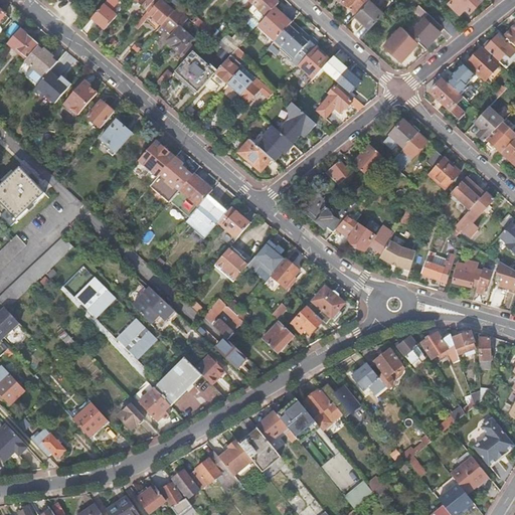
[(111,0),(107,0),(100,9),(92,18),(105,30),(118,15),(106,6),(111,0)]
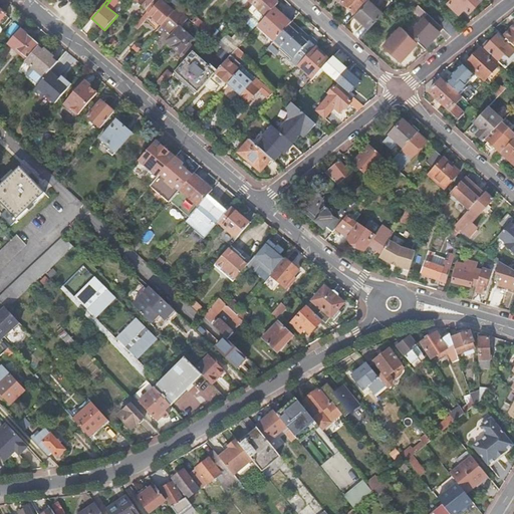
[(135,0),(146,9),(148,10),(156,0),(135,0)]
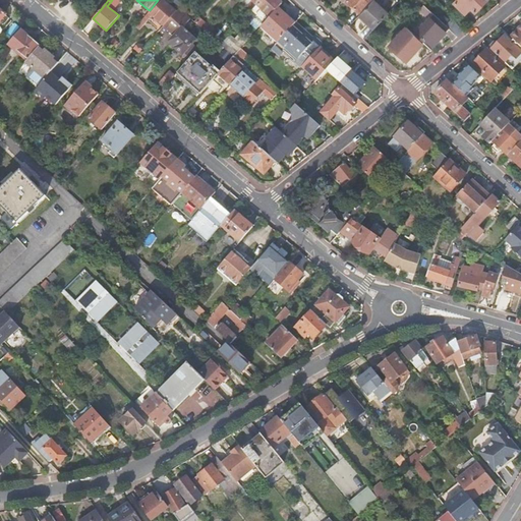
[(186,0),(185,0),(179,7),(182,10),(189,2),(186,0)]
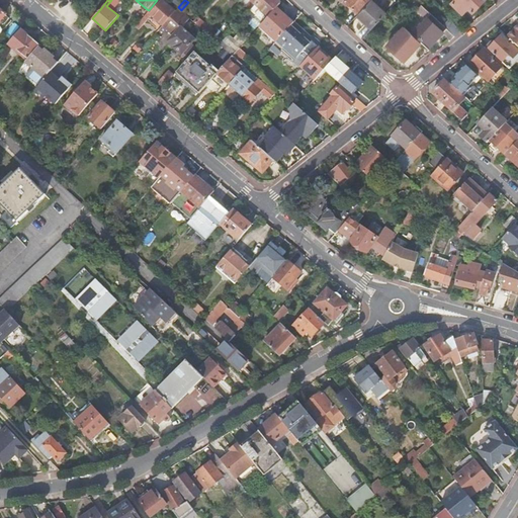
[(280,3),(276,0),(250,0),(268,16),(276,7),(280,3)]
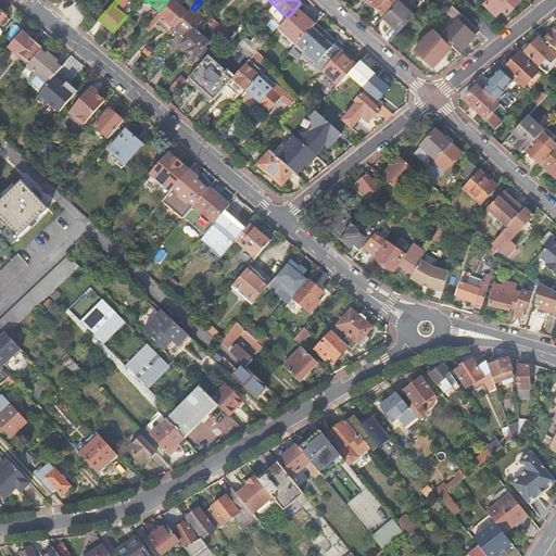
[(390,0),(368,0),(384,14),(394,3),(390,0)]
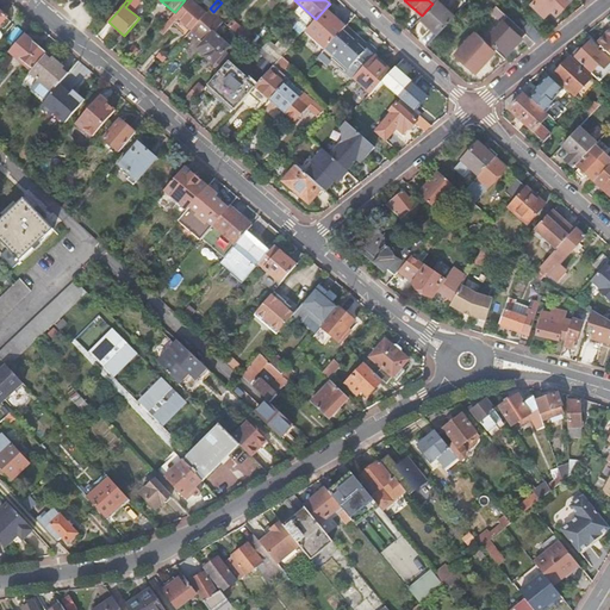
[(435,0),(433,4),(422,16),(419,18),(437,33),(455,14),(439,0),(435,0)]
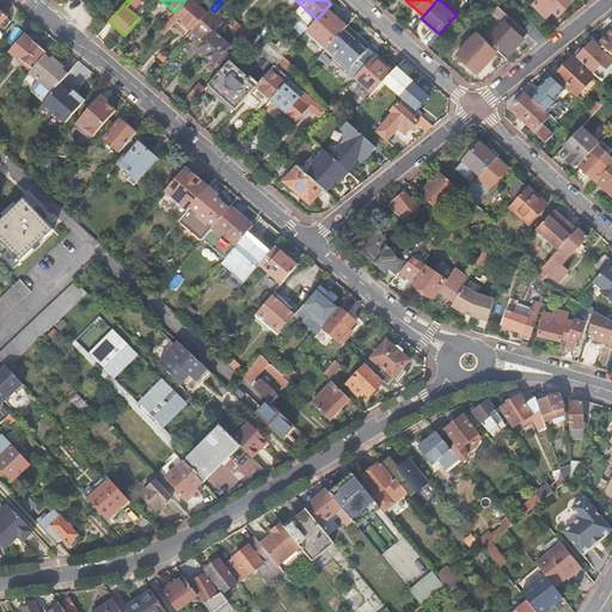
[(557,14),(570,0),(534,0),(532,4),(546,16),(552,10),(557,14)]
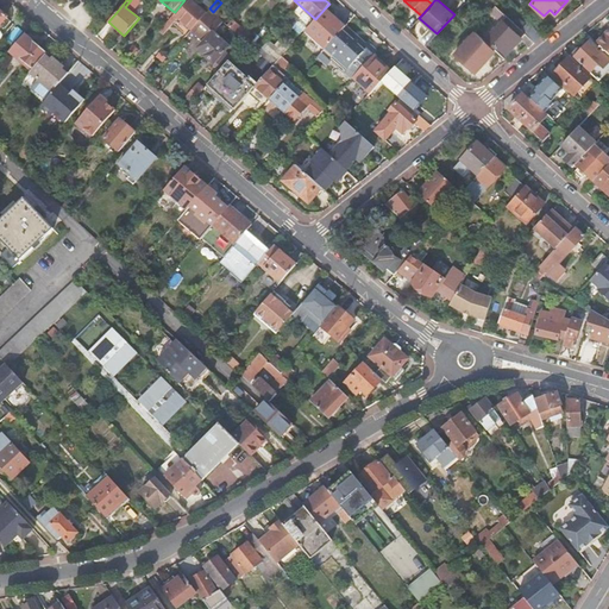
[(192,1),(177,18),(192,30),(205,13),(192,1)]
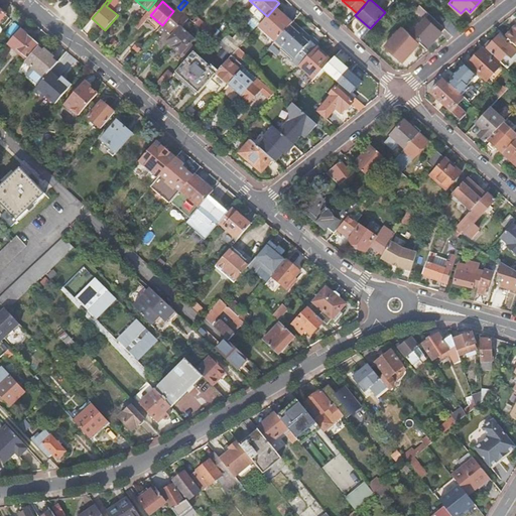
[(441,24),(420,5),(415,9),(424,17),(410,33),(417,40),(420,38),(428,45),(441,32),(448,39),(454,36),(443,26),(441,24)]
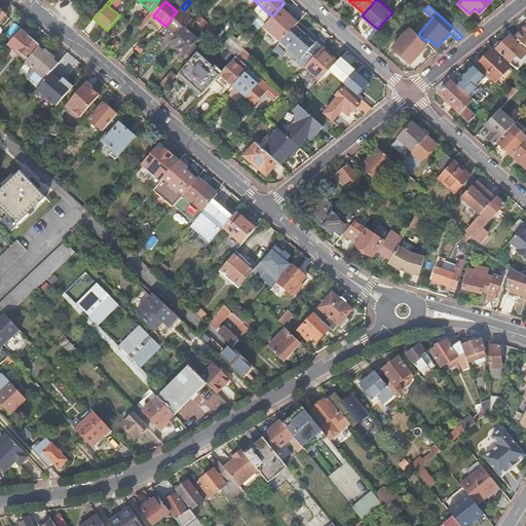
[(181,7),(177,11),(165,26),(173,32),(171,34),(175,37),(171,42),(177,47),(176,48),(184,55),(184,54),(190,60),(197,51),(198,50),(193,44),(197,40),(188,32),(189,31),(188,30),(187,31),(183,28),(192,17),(184,10),(181,7)]
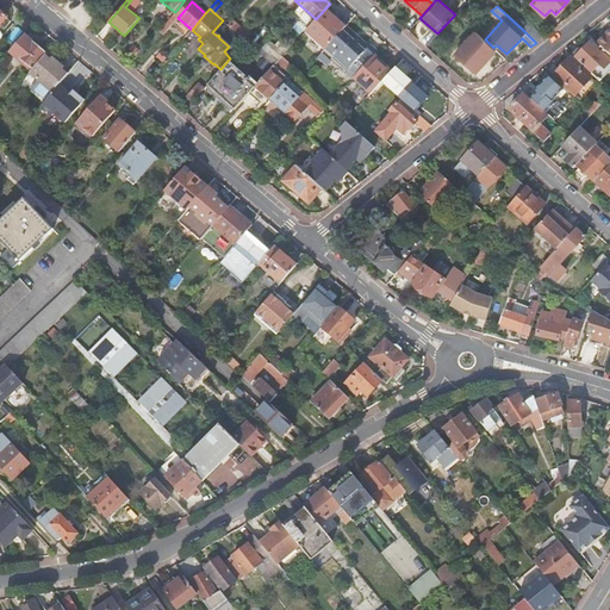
[(325,8),(316,19),(304,31),(324,49),(327,47),(342,30),(347,25),(348,24),(341,18),(338,20),(325,8)]
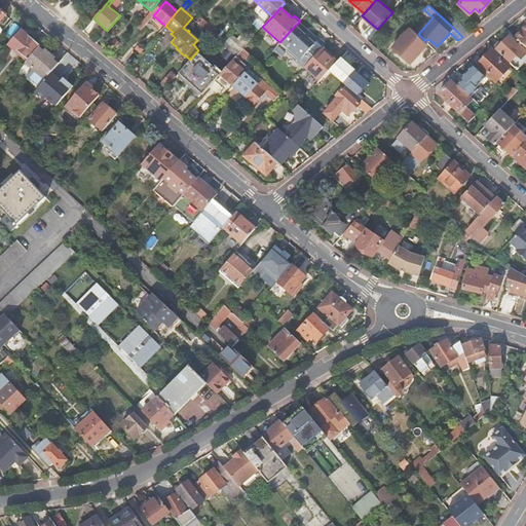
[(150,12),(143,21),(146,24),(153,15),(150,12)]
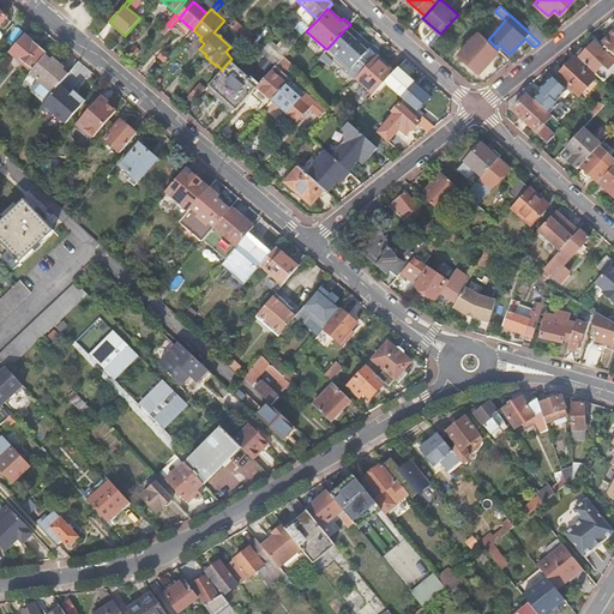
[(2,23),(0,25),(0,41),(16,24),(7,18),(2,23)]
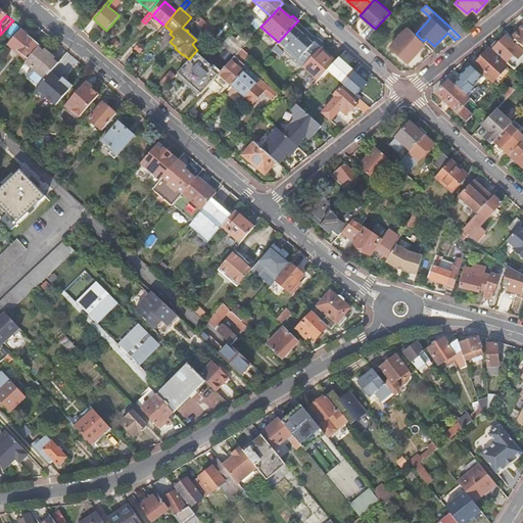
[(201,19),(197,24),(204,30),(208,26),(201,19)]
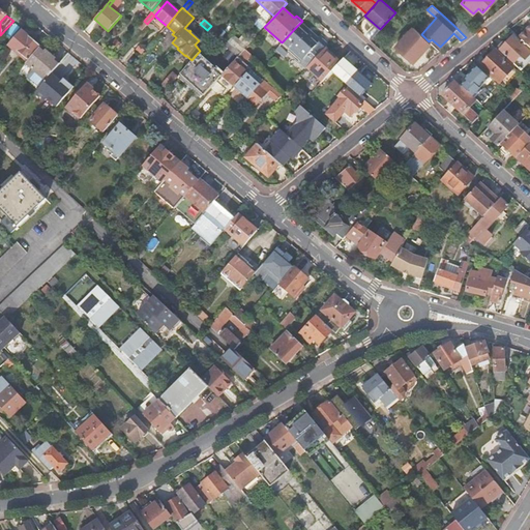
[(455,27),(466,37),(472,32),(459,20),(453,25),(455,27)]
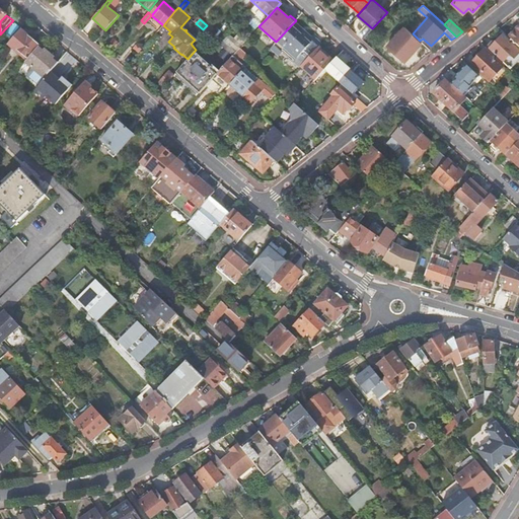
[(295,21),(291,25),(307,41),(311,36),(295,21)]
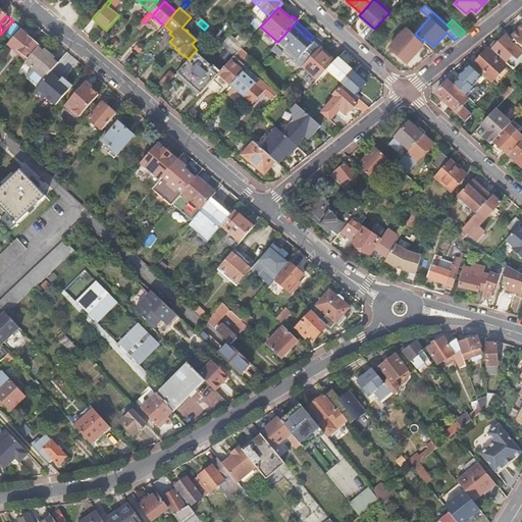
[(208,25),(204,30),(210,35),(215,29),(209,23),(208,25)]
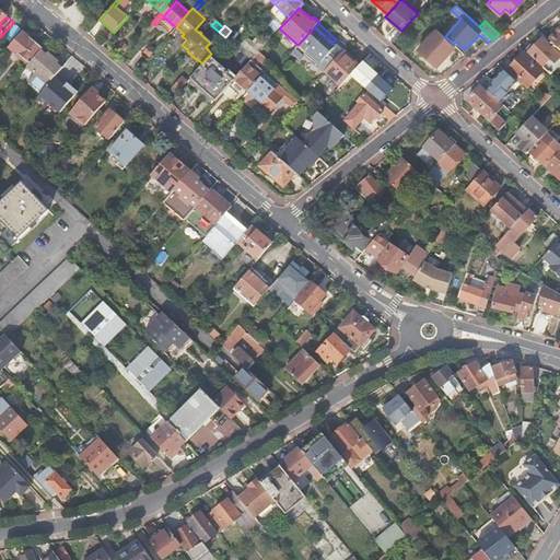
[(292,51),(294,55),(300,59),(303,55),(305,53),(326,70),(327,69),(343,50),(346,48),(336,39),(331,44),(314,27),(300,43),(298,45),(292,51)]
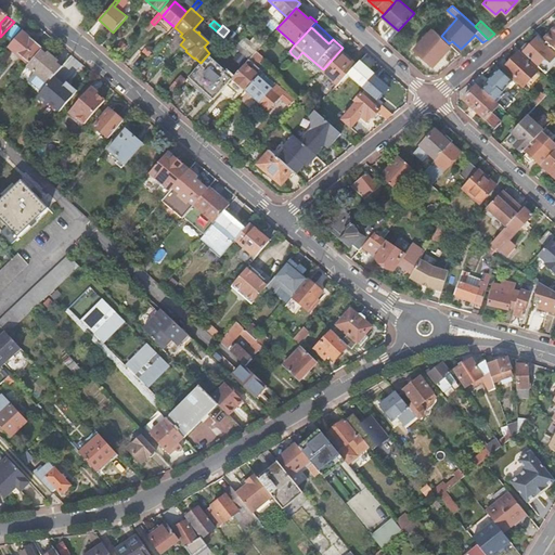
[(554,27),(544,40),(554,50),(554,27)]
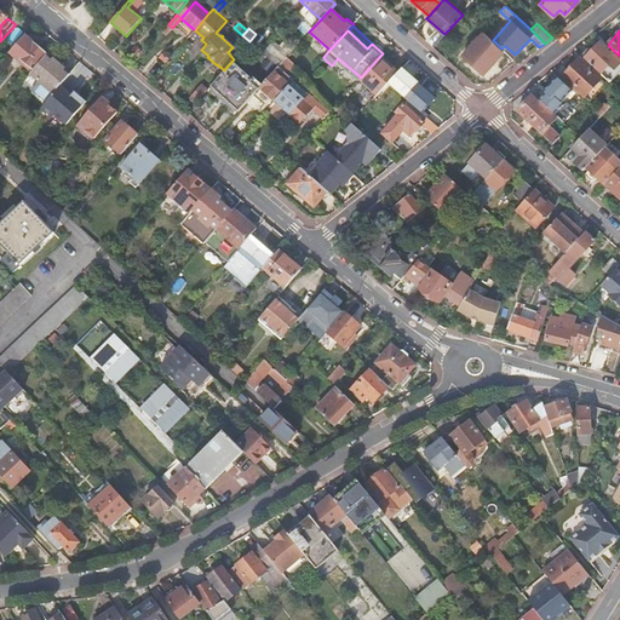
[(493,40),(484,32),(464,55),(483,73),(499,56),(504,50),(501,49),(493,40)]
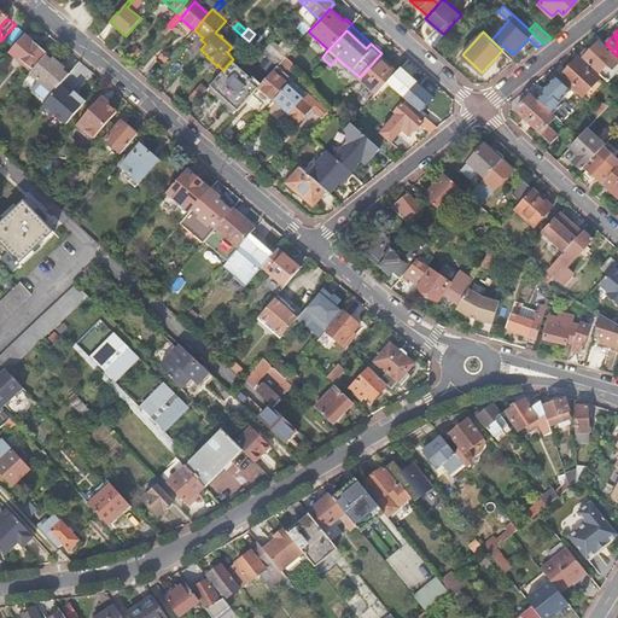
[(24,34),(10,52),(18,60),(19,58),(34,70),(47,54),(24,34)]
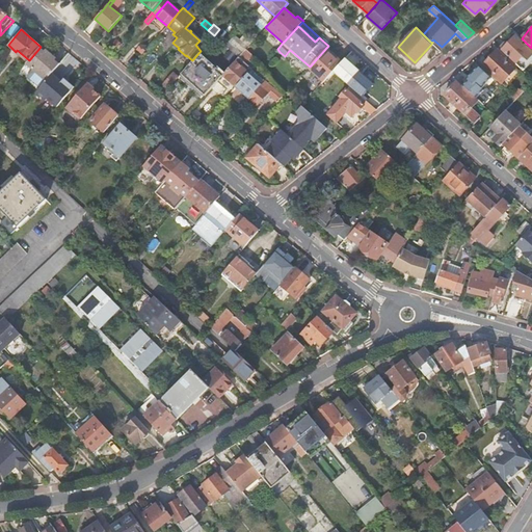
[(505,43),(499,49),(515,64),(526,52),(520,47),(523,44),(515,36),(508,45),(505,43)]
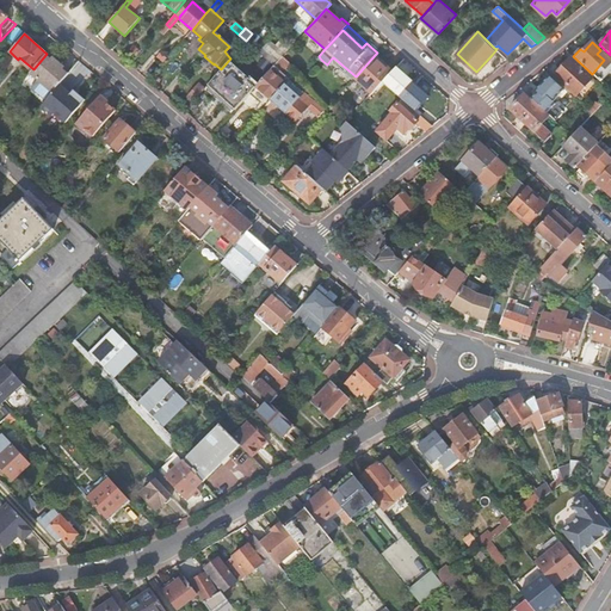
[(34,69),(30,73),(28,76),(30,79),(24,86),(44,103),(53,93),(61,84),(69,73),(47,54),(34,69)]
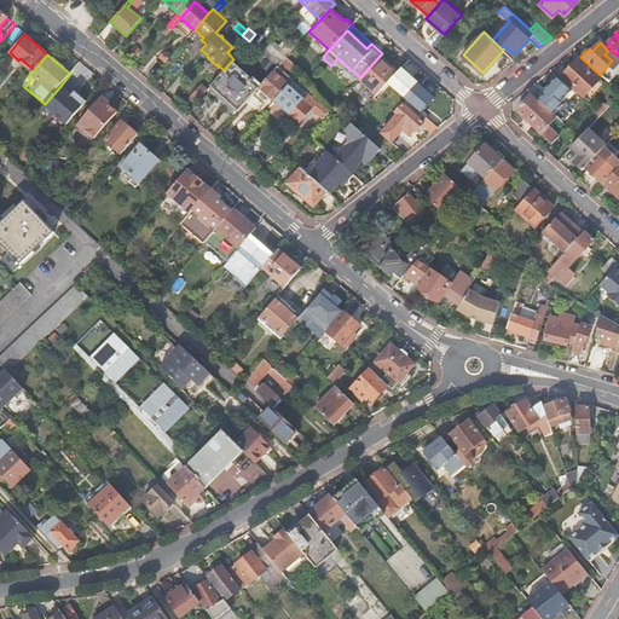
[(380,56),(362,76),(379,92),(383,87),(387,84),(394,76),(398,73),(380,56)]
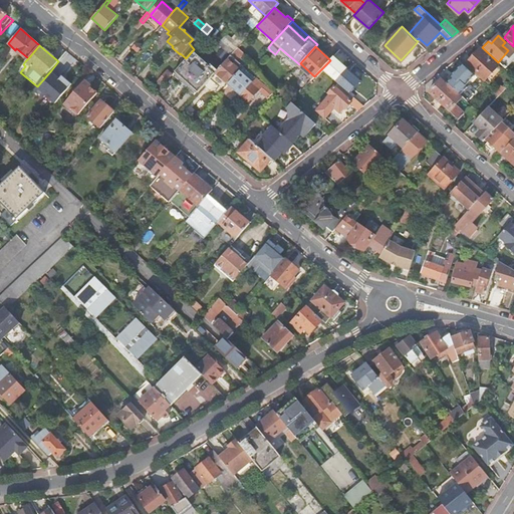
[(232,53),(230,55),(236,60),(242,65),(243,66),(247,69),(250,66),(239,57),(243,52),(237,47),(232,53)]
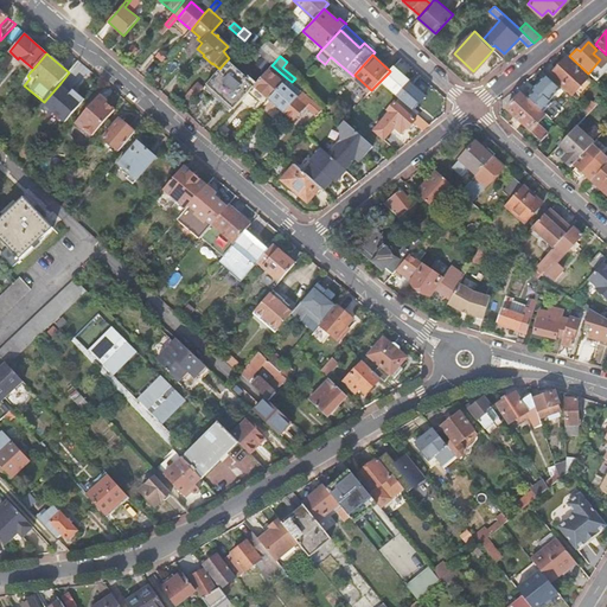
[(328,59),(350,80),(353,76),(331,57),(328,59)]
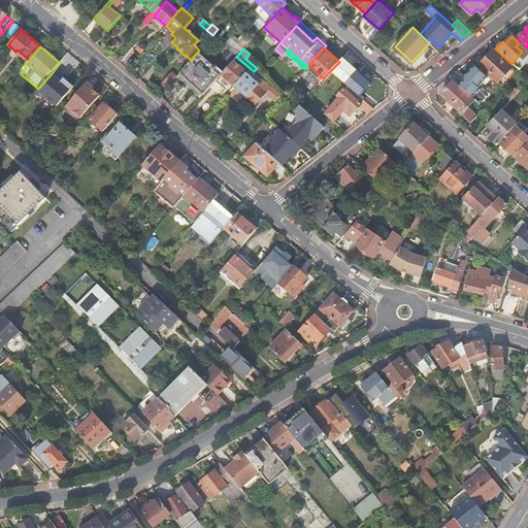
[(191,61),(179,73),(180,74),(177,76),(195,92),(197,89),(203,95),(220,75),(223,71),(216,65),(215,67),(198,52),(191,60),(191,61)]
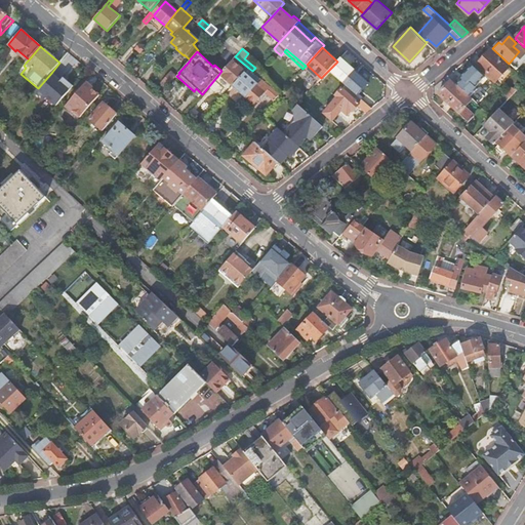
[(476,66),(494,83),(509,68),(490,51),(476,66)]
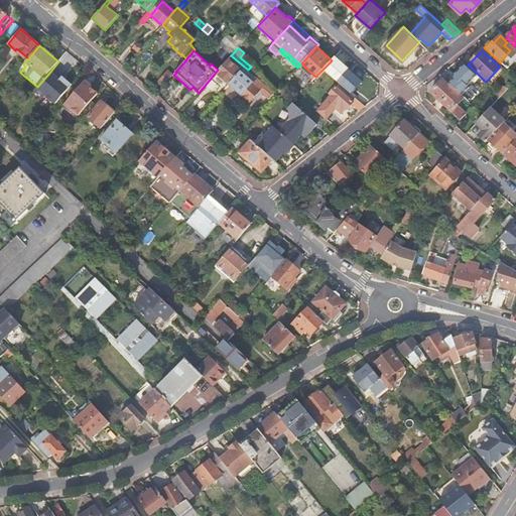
[(355,61),(349,56),(346,59),(351,65),(355,61)]
